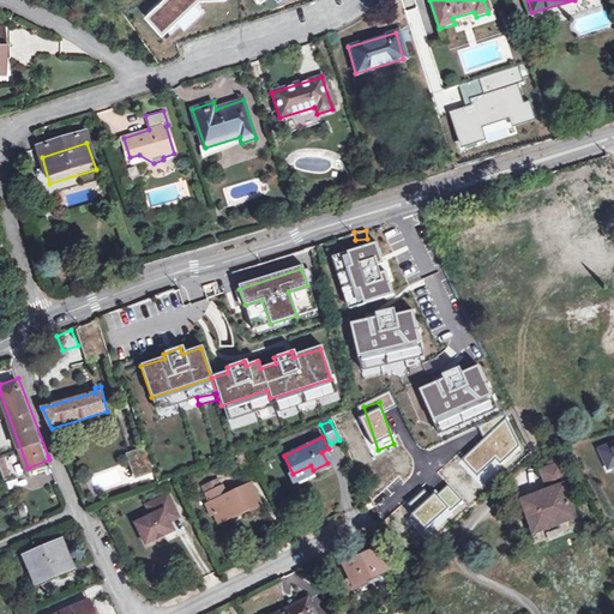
[(613,441),(600,449),(608,468),(613,464),(613,441)]
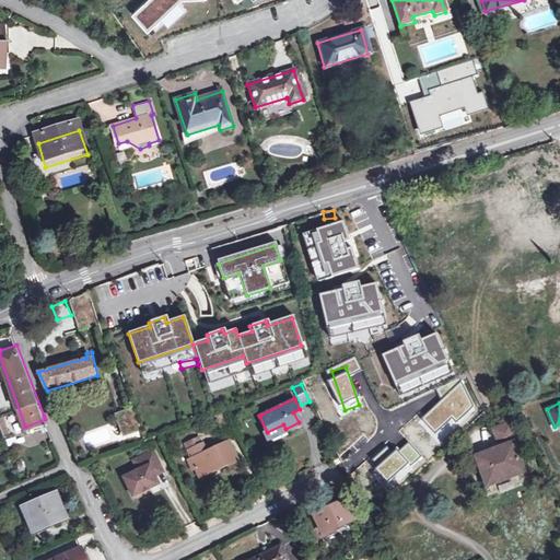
[(345,420),(356,436),(371,426),(360,410),(345,420)]
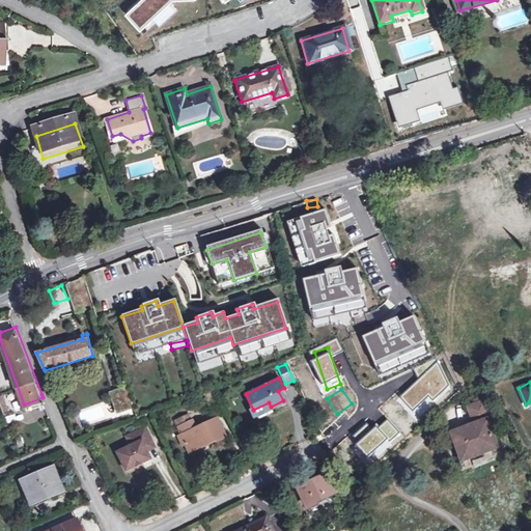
[(0,396),(0,402),(4,415),(9,413),(3,396),(0,396)]
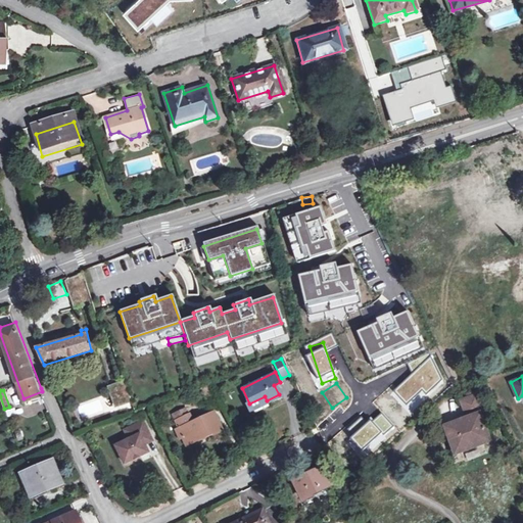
[(42,391),(24,398),(26,403),(40,397),(42,402),(46,400),(42,391)]
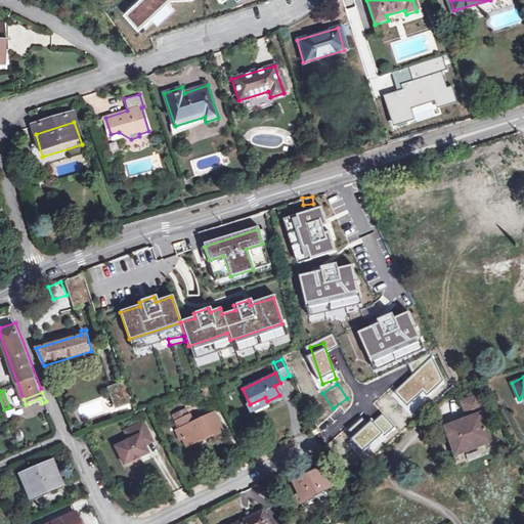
[(265,397),(250,404),(252,409),(267,401),(265,397)]
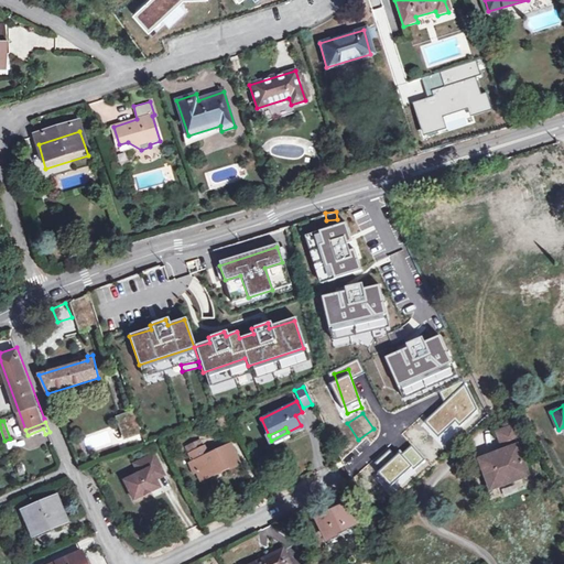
[(348,445),(354,440),(343,427),(336,433),(348,445)]
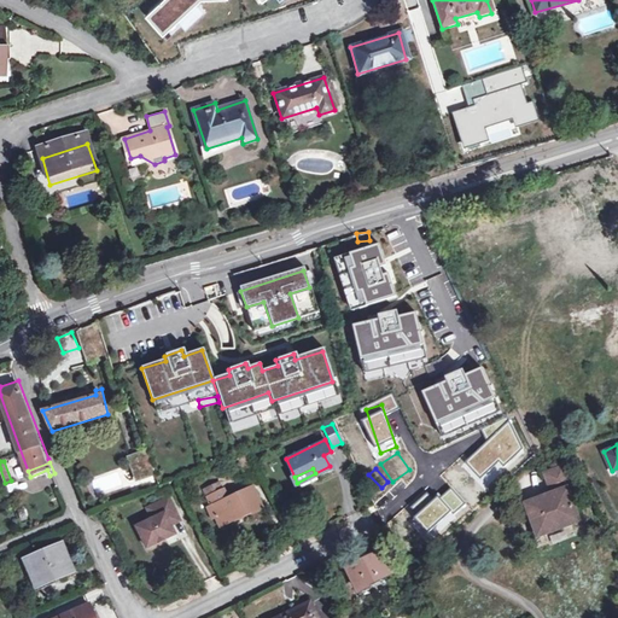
[(576,524),(566,494),(570,491),(563,470),(544,477),(551,497),(525,506),(536,537),(576,524)]
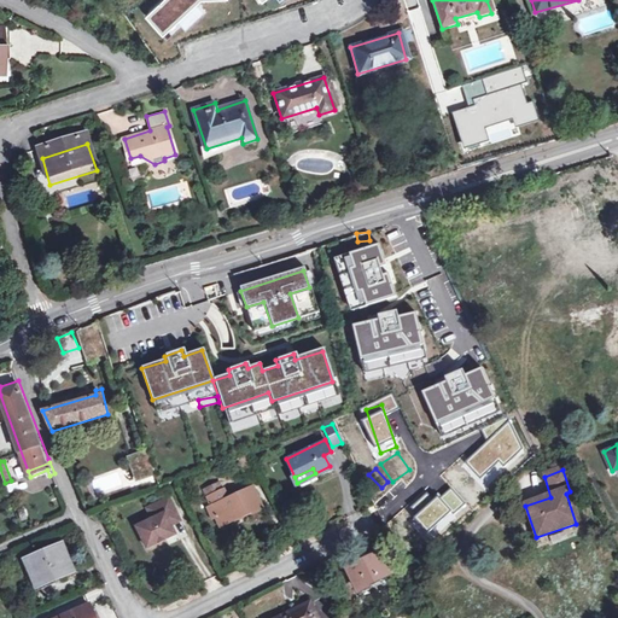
[(250,509),(251,513),(258,508),(249,489),(229,499),(225,489),(205,499),(217,525),(234,517),(250,509)]
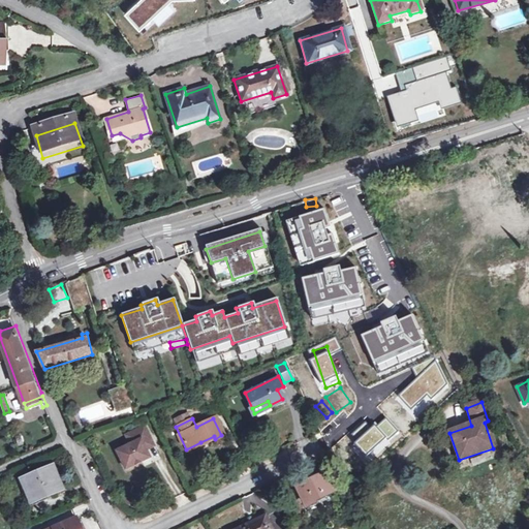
[(116,452),(124,470),(149,458),(145,450),(144,447),(151,443),(143,427),(124,436),(129,445),(116,452)]
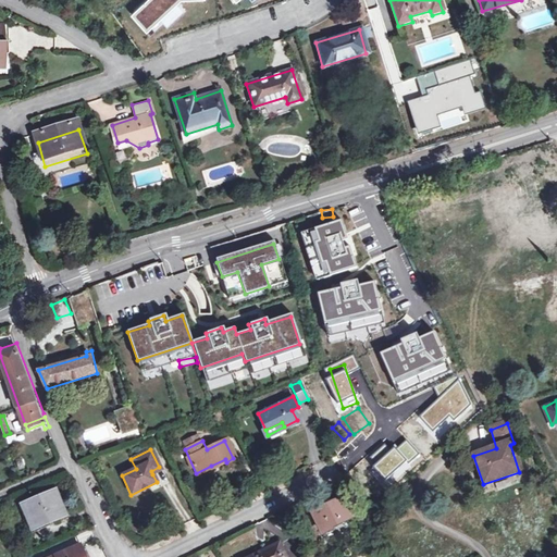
[(225,459),(211,466),(212,469),(226,462),(225,459)]
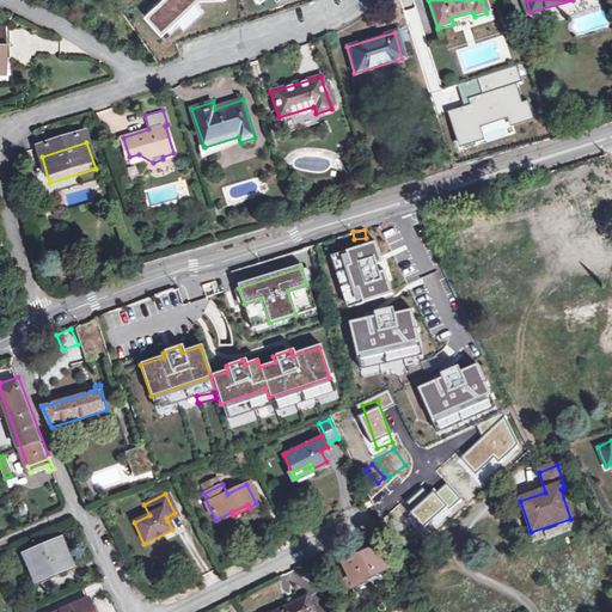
[(380,527),(372,531),(380,546),(389,542),(380,527)]
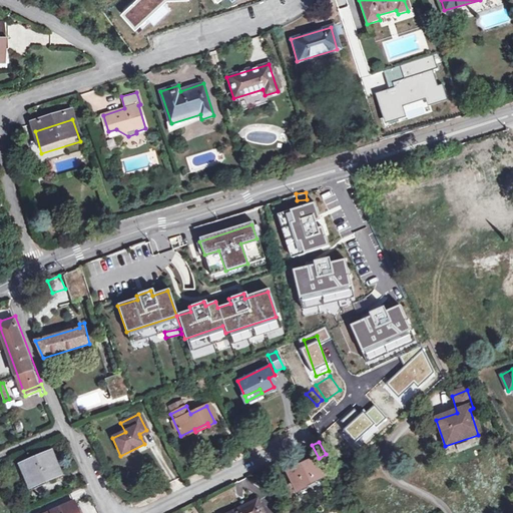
[(45,478),(47,482),(62,475),(53,453),(24,466),(32,484),(45,478)]
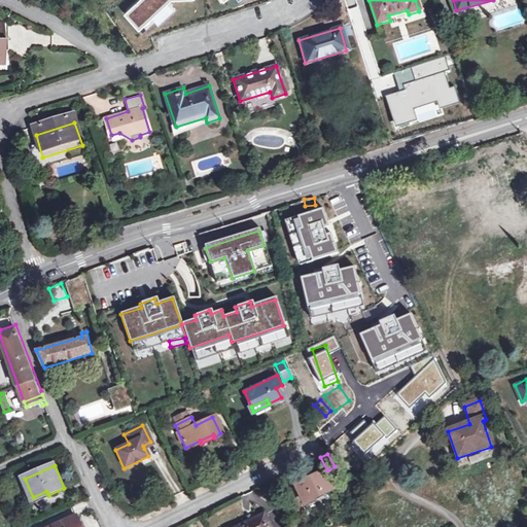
[(317,506),(314,500),(334,490),(323,469),(294,484),(308,512),(317,506)]
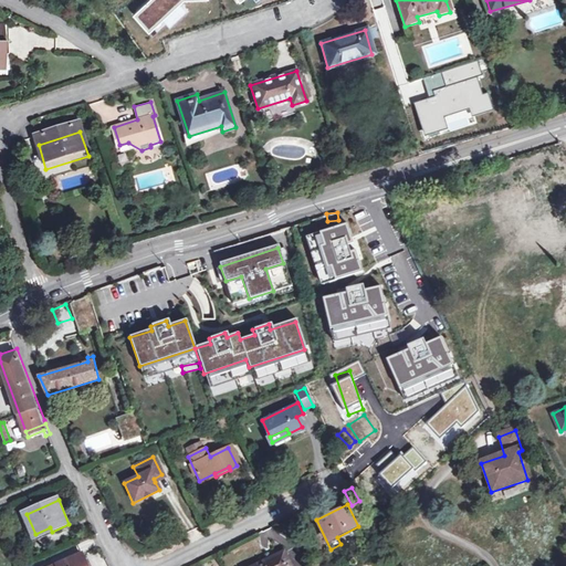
[(302,531),(294,515),(283,521),(291,536),(302,531)]
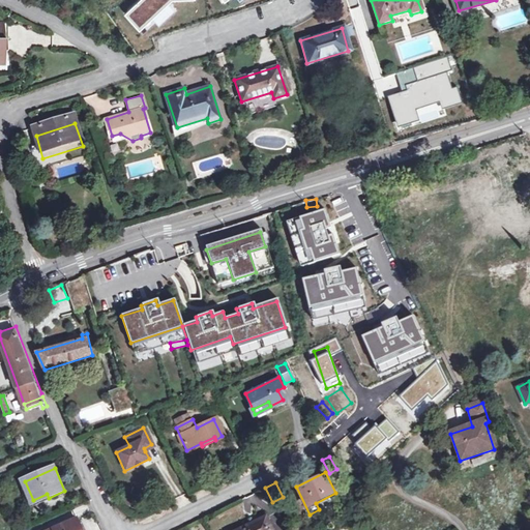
[(47,494),(33,500),(35,504),(49,498),(47,494)]
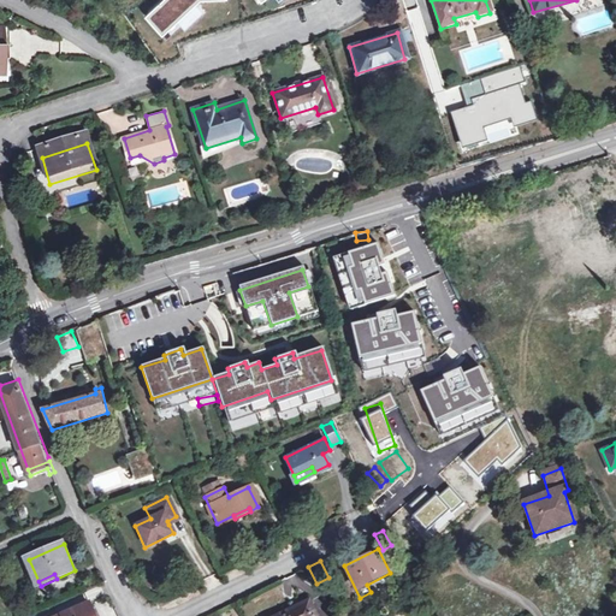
[(314,615),(307,602),(277,615),(314,615)]
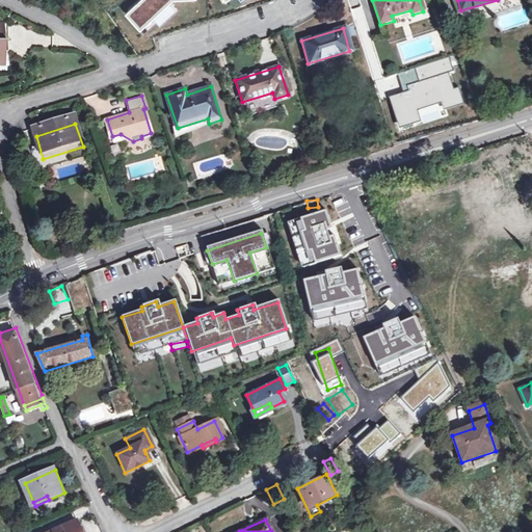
[(83,531),(79,522),(55,531),(83,531)]
